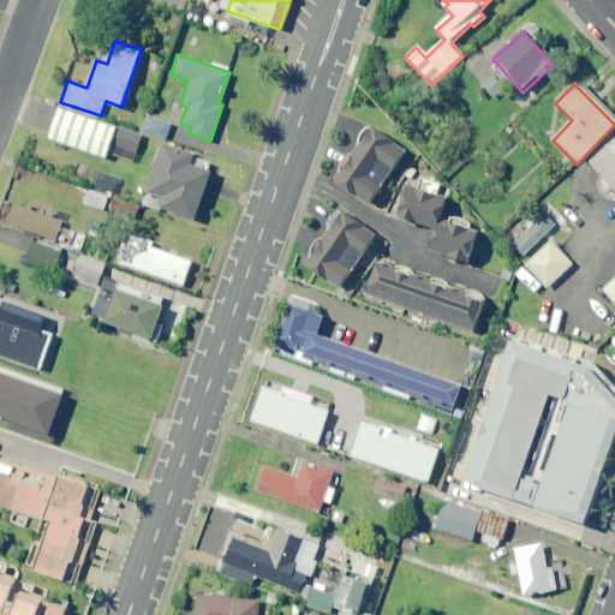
[(142,135),(59,106),(48,137),(106,157),(111,143),(136,153),(142,135)]
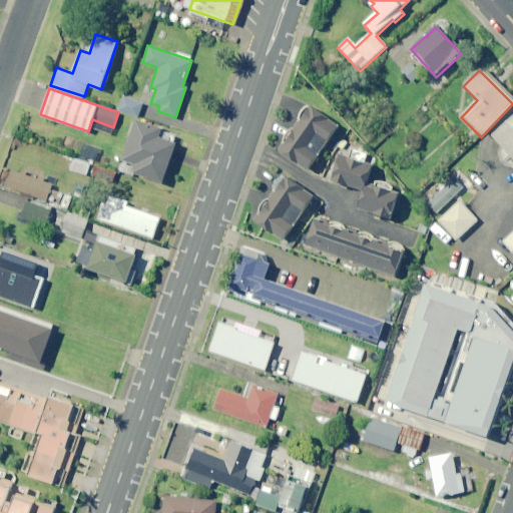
[(142,102),(122,95),(117,109),(137,116),(142,102)]
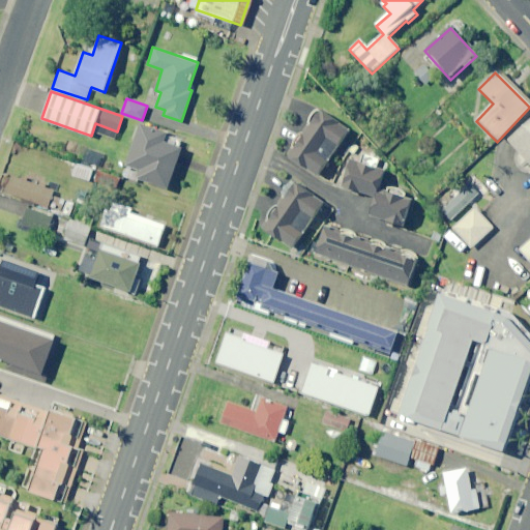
[(321,114),(289,158),(318,179),(349,134),(321,114)]
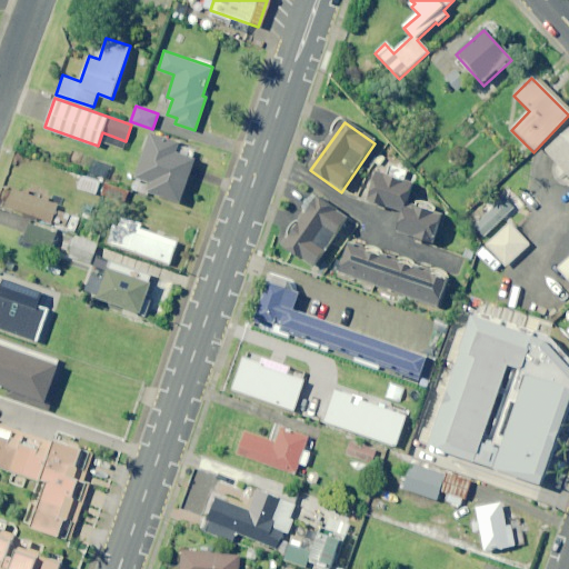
[(180,141),(150,130),(135,177),(150,182),(147,191),(181,202),(196,158),(177,151),(180,141)]
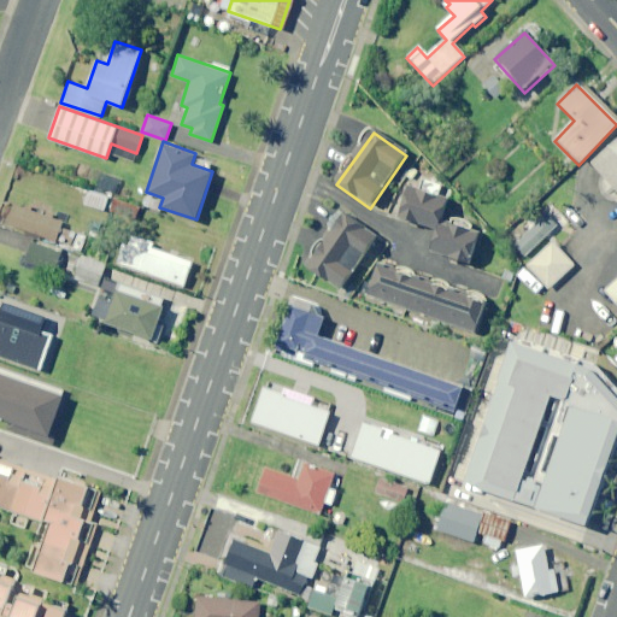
[(616,144),(592,168),(616,195),(616,144)]
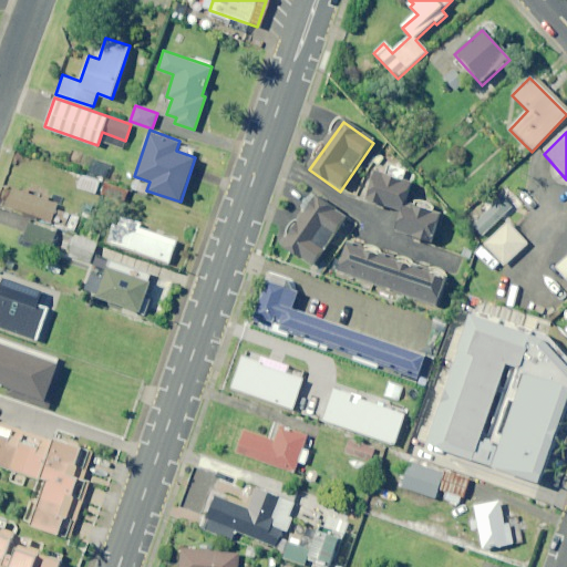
[(412,185),(374,173),(366,202),(402,214),(395,234),(432,245),(441,216),(405,205),(412,185)]
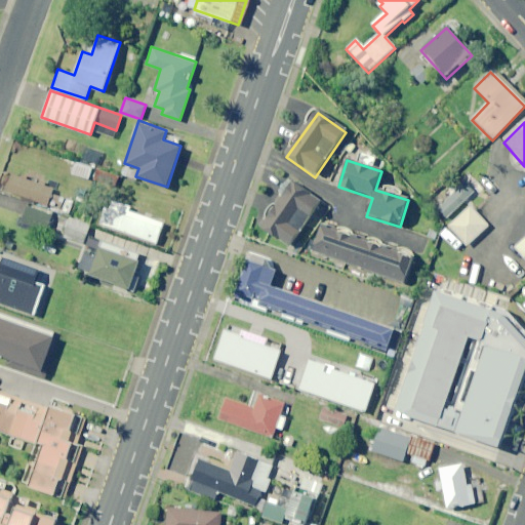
[(91,166),(75,161),(71,172),(88,178),(91,166)]
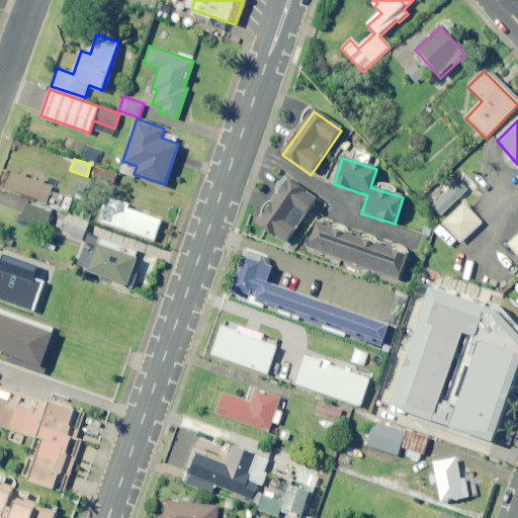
[(53,185),(10,171),(5,187),(60,205),(63,195),(51,191),(53,185)]
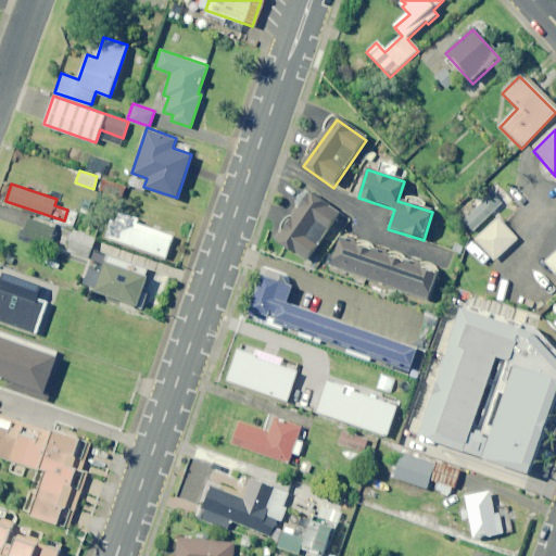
[(340,216),(310,197),(277,243),(306,264),(340,216)]
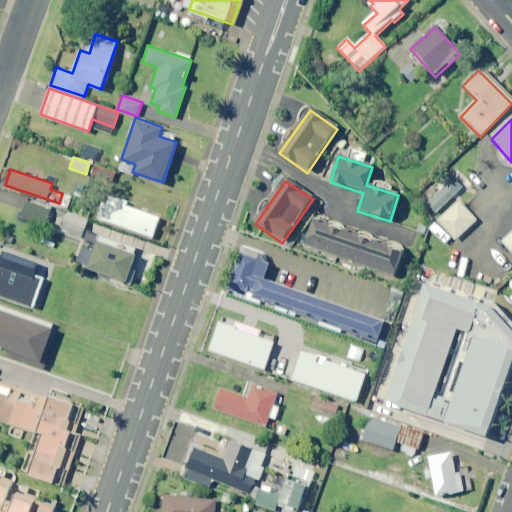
[(127,202),(109,195),(100,219),(152,238),(160,218),(126,206),(127,202)]
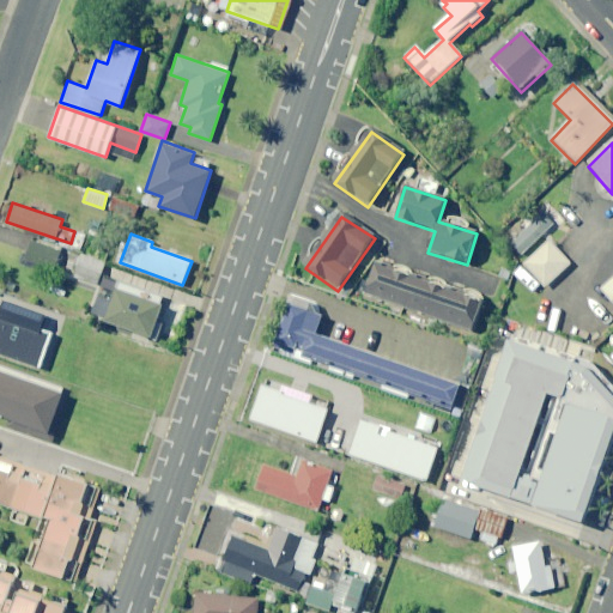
[(62,247),(32,235),(23,258),(54,268),(62,247)]
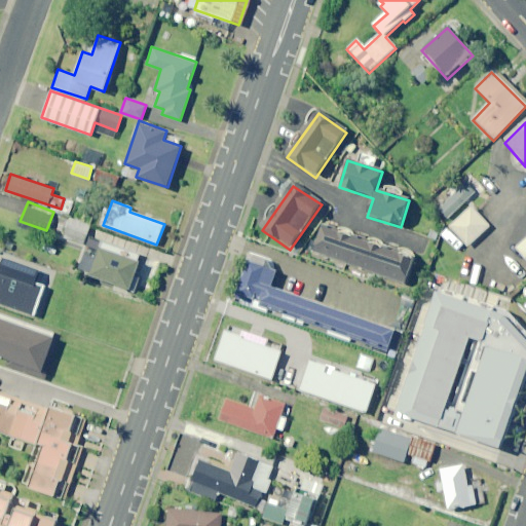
[(490,227),(471,207),(449,227),(467,247),(490,227)]
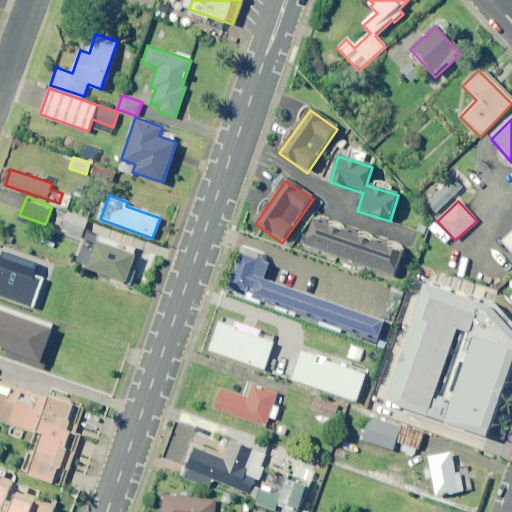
[(88,218),(67,212),(62,230),(83,236),(88,218)]
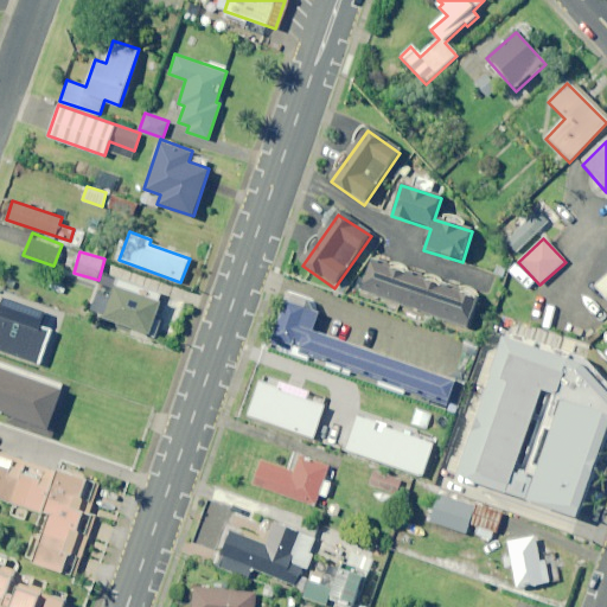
[(479,301),(374,264),(363,294),(468,331),(479,301)]
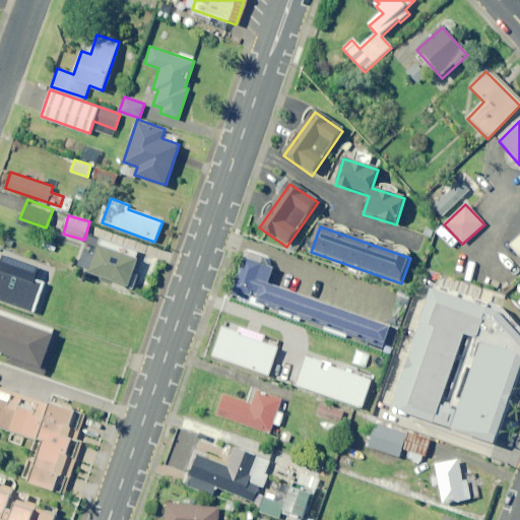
[(519,235),(510,245),(519,256),(519,235)]
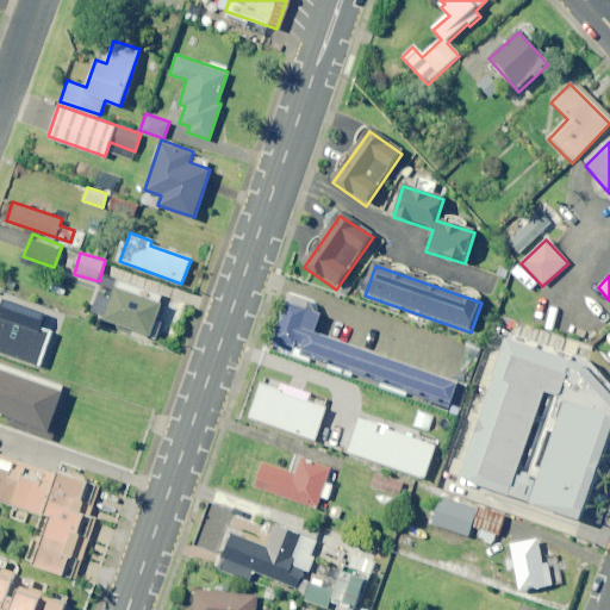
[(166,297),(118,280),(111,299),(98,294),(91,316),(151,336),(166,297)]
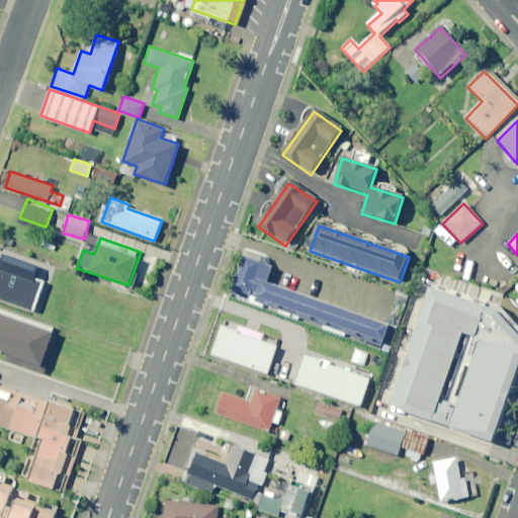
[(44,263),(5,249),(0,262),(0,296),(39,311),(50,280),(38,276),(44,263)]
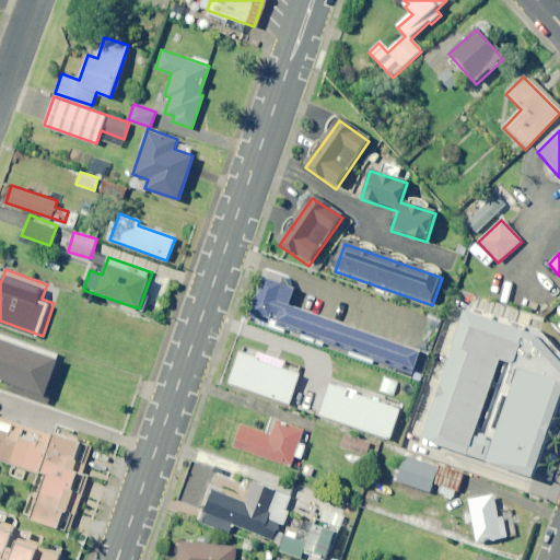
[(261,281),(248,319),(411,377),(419,356),(288,310),(293,292),(261,281)]
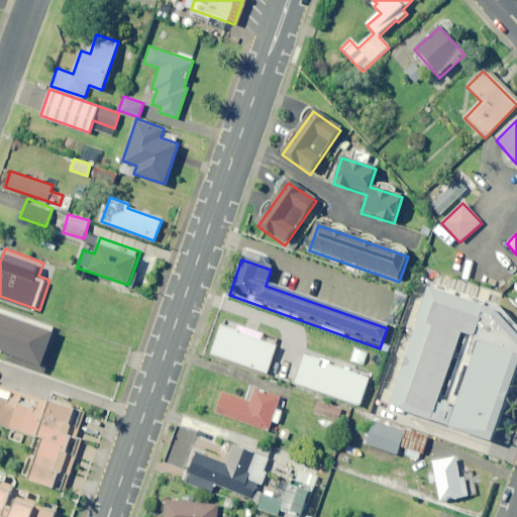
[(516,325),(498,305),(433,284),(431,290),(392,406),(436,420),(439,411),(464,336),(480,341),(454,416),(451,425),(493,439),(516,369),(516,325)]
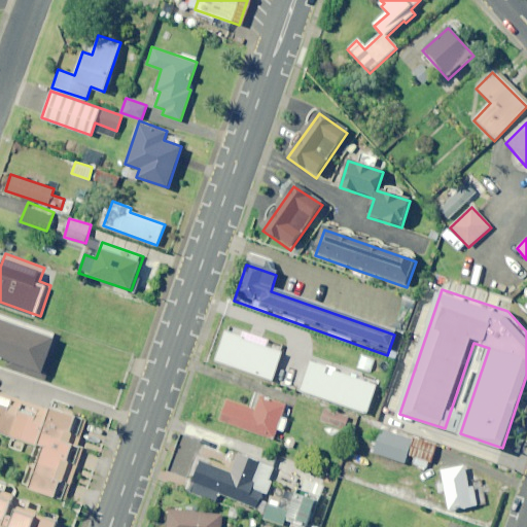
[(47,380),(56,357),(49,355),(56,338),(56,335),(0,314),(0,355),(8,359),(6,364),(47,380)]
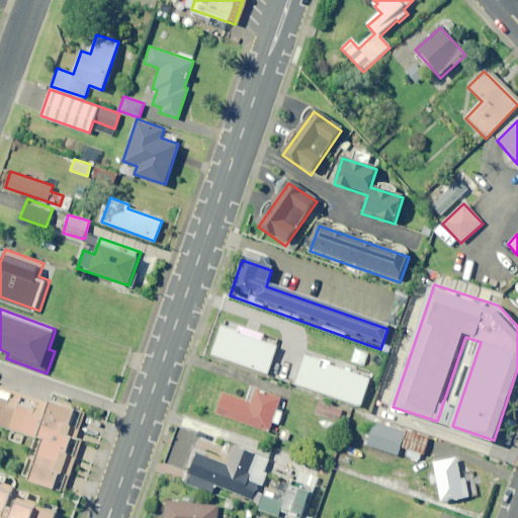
[(209,355),(275,378),(285,351),(220,328),(209,355)]
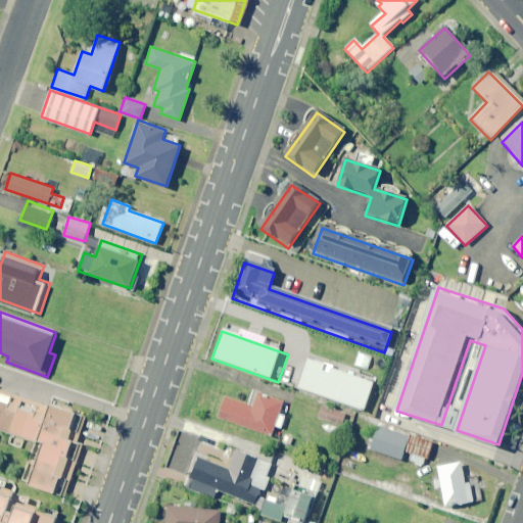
[(297,390),(364,414),(374,385),(307,362),(297,390)]
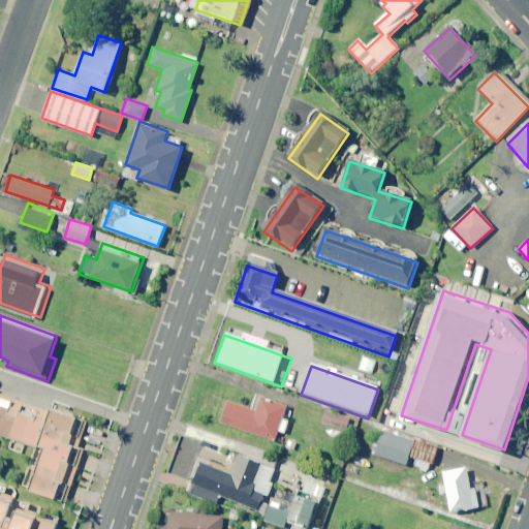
[(25,406),(0,397),(0,437),(9,440),(6,449),(30,458),(20,486),(29,490),(28,493),(54,502),(56,497),(66,500),(83,450),(79,448),(82,439),(87,424),(73,419),(49,410),(48,413),(25,406)]
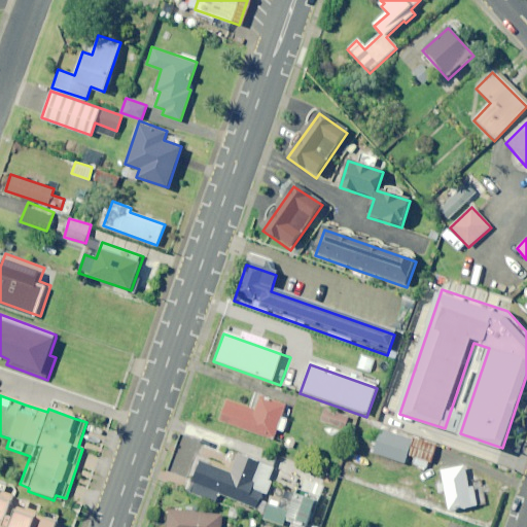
[(285,407),(259,397),(254,411),(226,401),(219,421),(273,440),(277,429),(283,432),(287,419),(281,417),(285,407)]
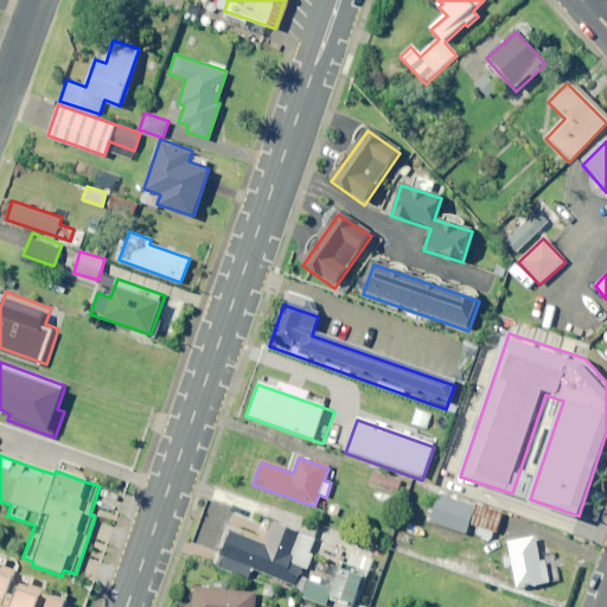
[(402,481),(376,471),(369,486),(395,497),(402,481)]
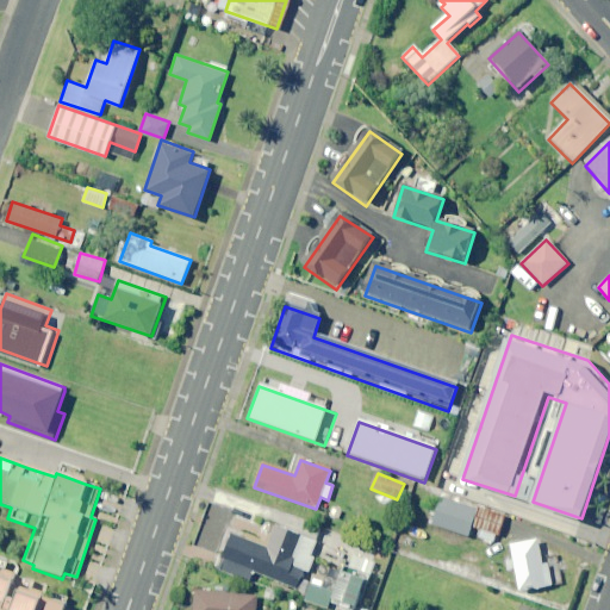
[(475,511),(441,499),(431,526),(467,539),(475,511)]
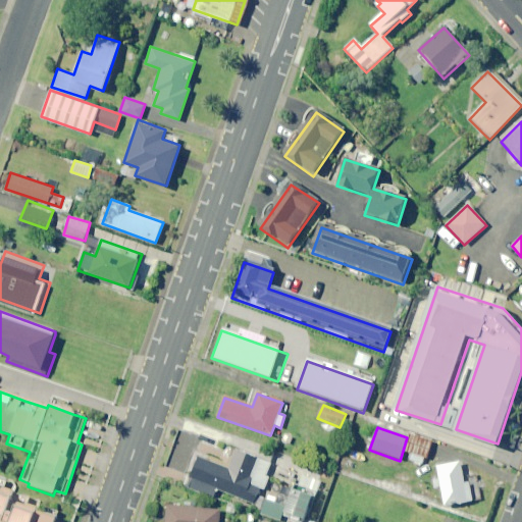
[(431,444),(409,435),(404,453),(426,460),(431,444)]
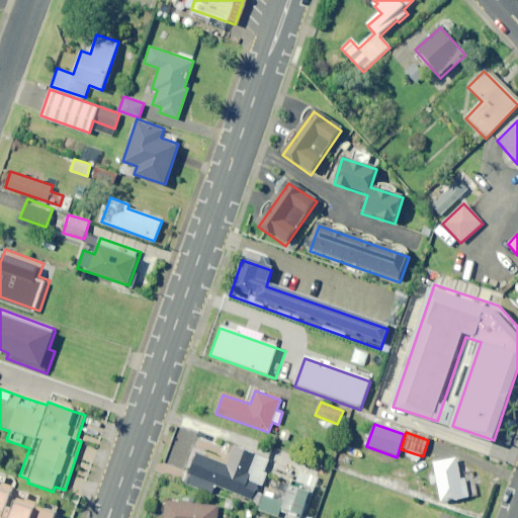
[(258,480),(261,481),(266,468),(263,467),(268,455),(233,441),(226,460),(195,448),(183,478),(211,489),(214,481),(252,496),(258,480)]
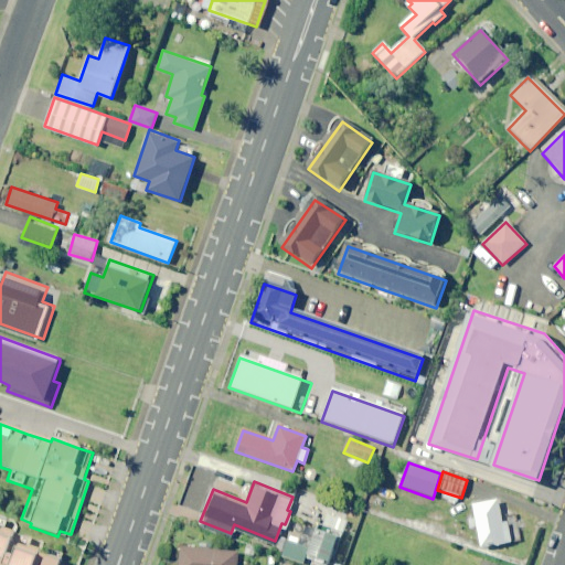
[(511,544),(508,525),(502,525),(498,502),(472,507),(475,520),(468,522),(470,531),(477,530),(480,551),(511,544)]
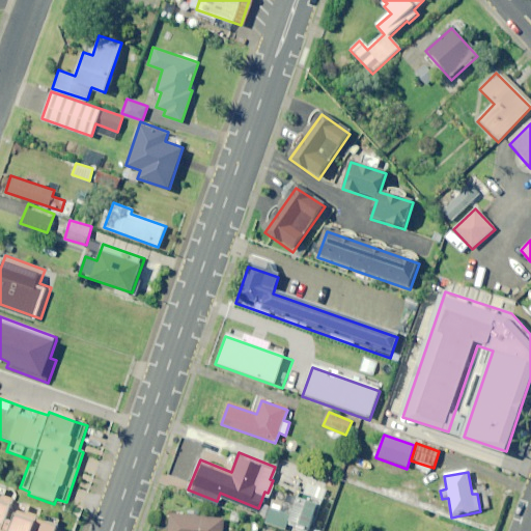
[(326,483),(307,477),(304,486),(323,494),(326,483)]
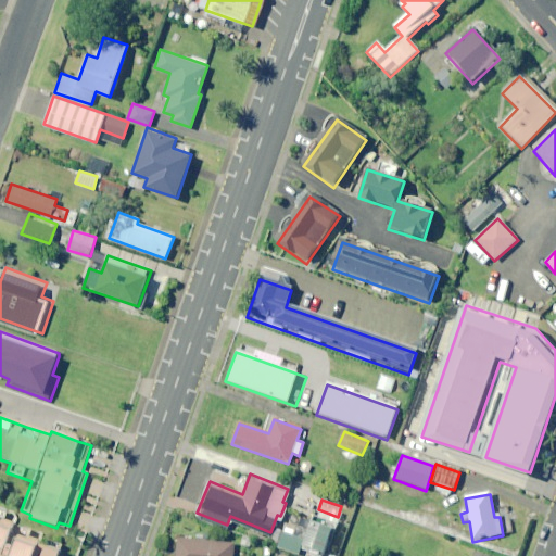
[(333,520),(310,513),(303,532),(282,525),(277,541),(299,547),(302,539),(325,546),(333,520)]
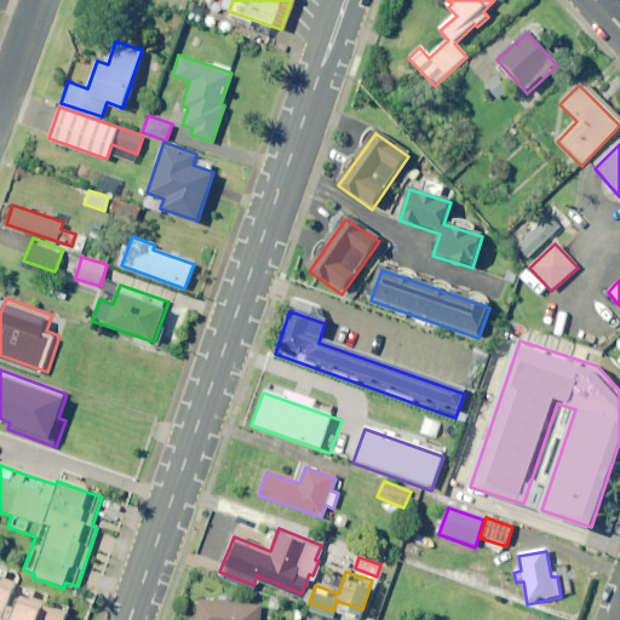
[(0,578),(0,619),(62,619),(64,614),(23,598),(19,607),(10,604),(16,587),(17,584),(0,578)]
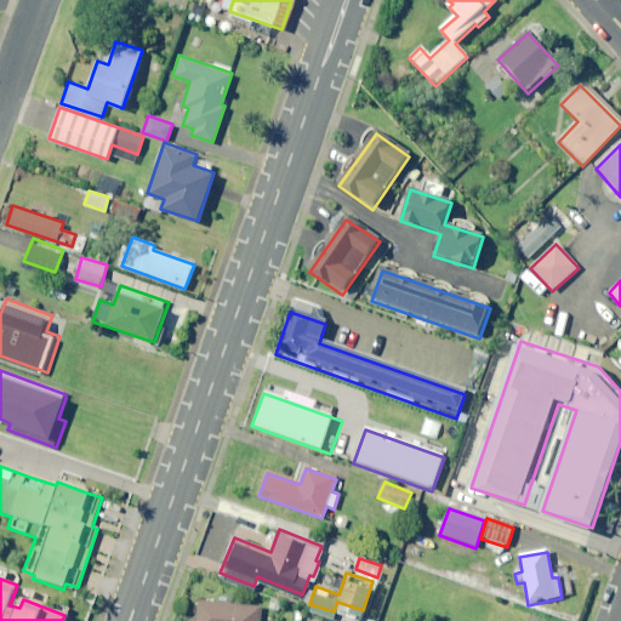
[(260,620),(262,600),(198,594),(195,620),(260,620)]
